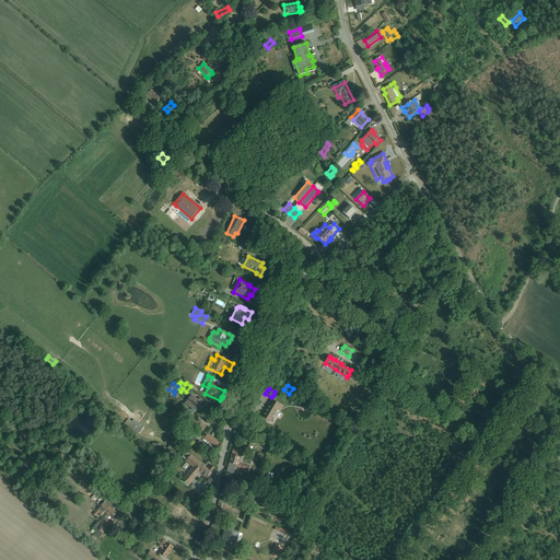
[(206,403),(200,398),(198,400),(191,395),(185,404),(191,409),(190,410),(195,413),(202,405),(203,406),(206,403)]
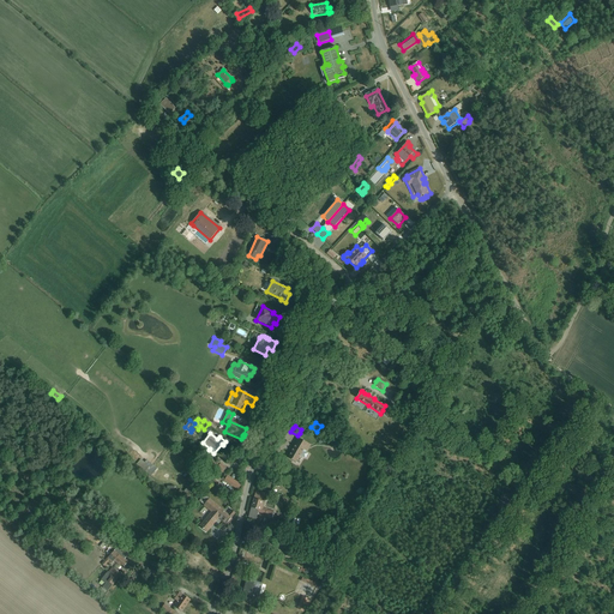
[(308,453),(306,452),(307,451),(311,445),(299,438),(294,445),(295,445),(288,458),(296,463),(300,456),(306,459),(308,453)]
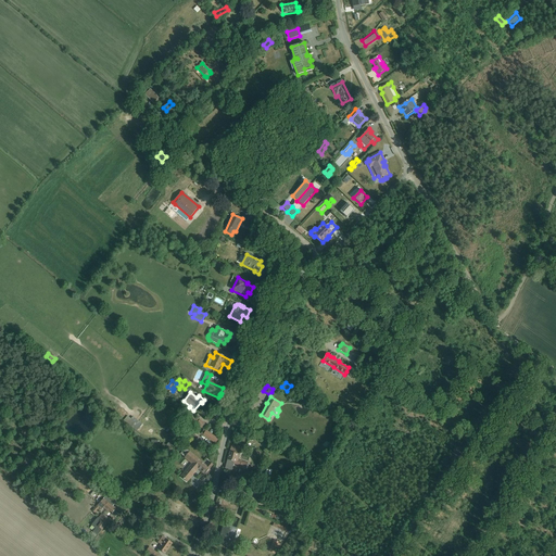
[(192,415),(189,418),(197,426),(199,428),(200,427),(201,428),(202,428),(205,424),(200,419),(199,420),(192,415)]
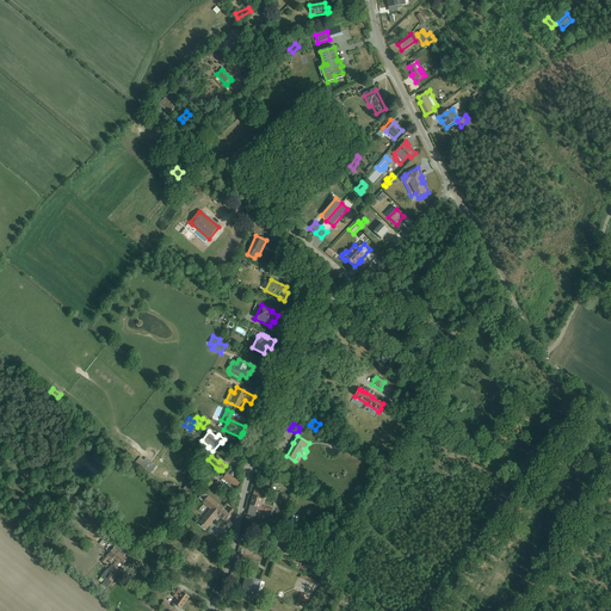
[(140,457),(136,462),(140,466),(140,467),(146,471),(148,474),(149,475),(154,469),(150,466),(152,463),(146,458),(144,461),(140,457)]
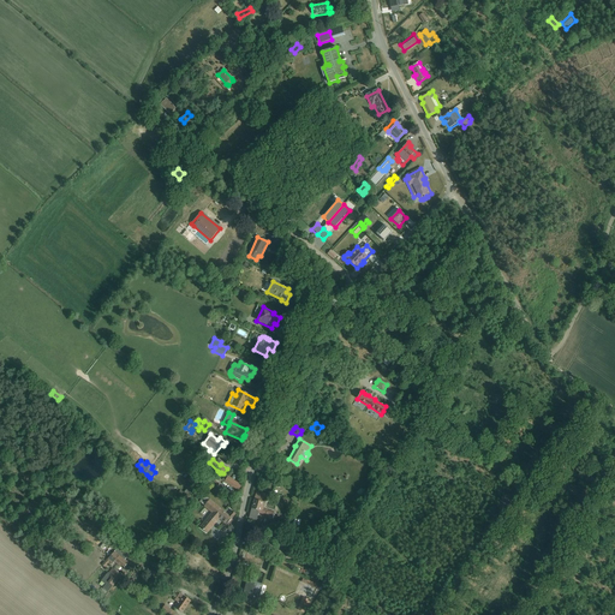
[(198,481),(192,476),(187,482),(195,487),(198,481)]
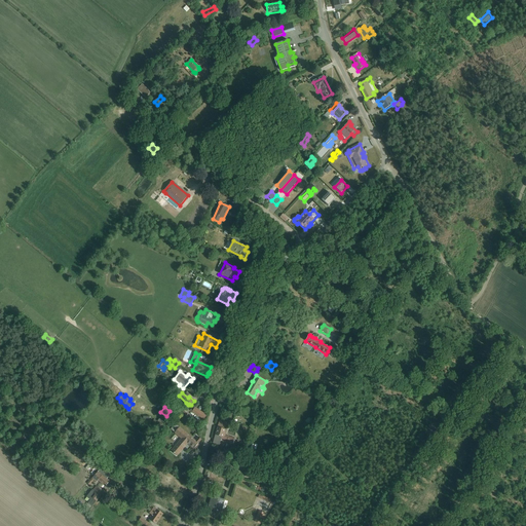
[(203,419),(207,415),(195,408),(192,412),(198,416),(203,419)]
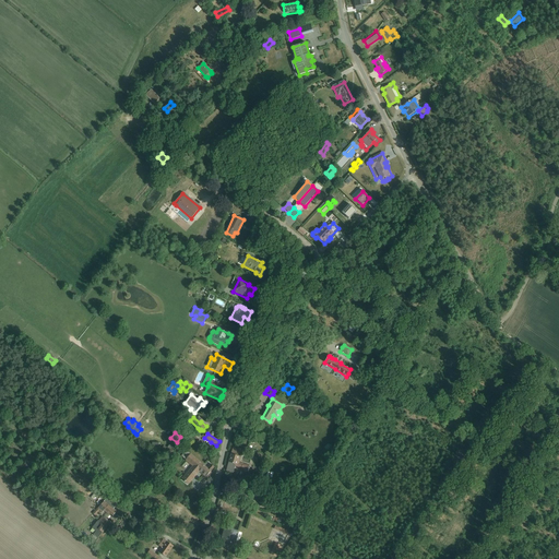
[(173,441),(167,448),(173,452),(178,445),(173,441)]
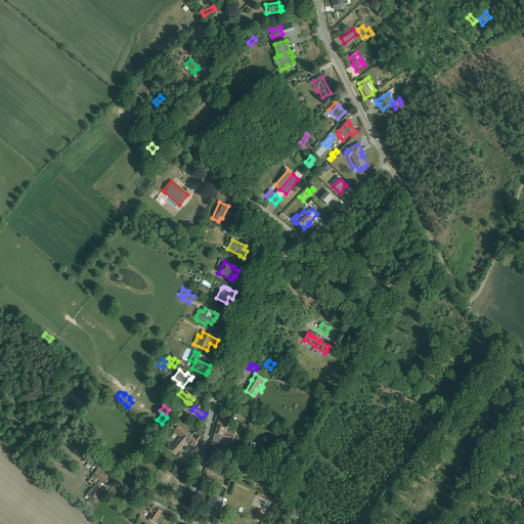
[(226,429),(224,428),(226,421),(219,419),(218,422),(215,434),(213,441),(219,443),(220,437),(226,439),(225,441),(231,443),(233,436),(227,435),(224,434),(226,429)]
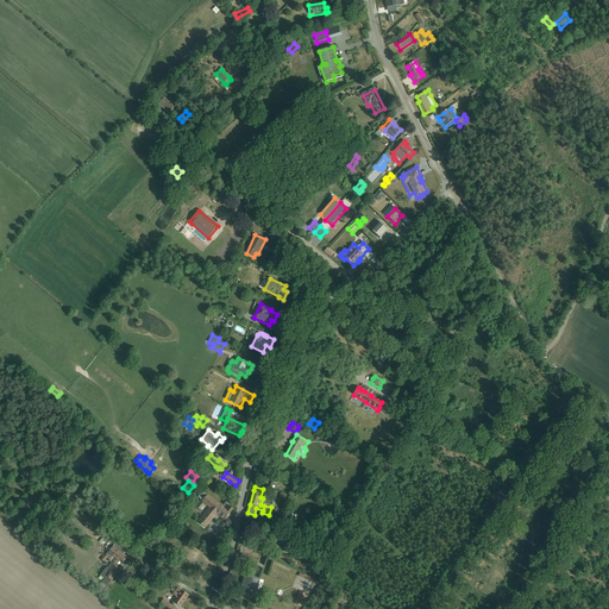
[(230,506),(227,509),(224,507),(224,508),(207,495),(202,491),(198,497),(202,501),(201,502),(209,508),(198,522),(205,528),(217,514),(224,520),(225,520),(226,521),(231,516),(230,514),(233,509),(230,506)]
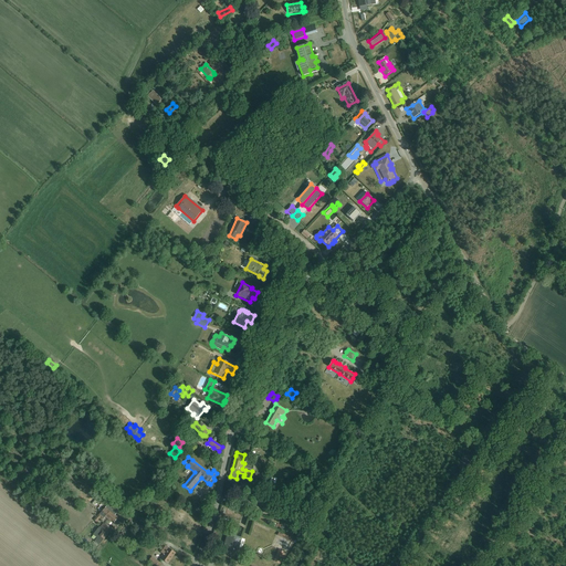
[(170,491),(164,481),(164,479),(156,483),(158,485),(159,484),(160,485),(161,489),(163,488),(164,489),(163,489),(165,494),(169,491),(170,491)]
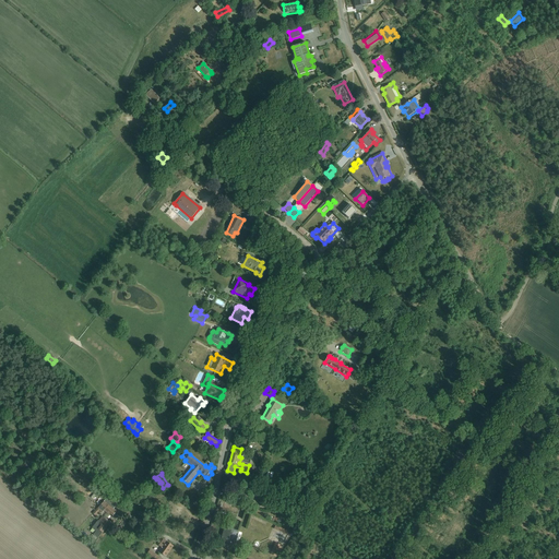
[(235,496),(232,503),(246,509),(247,507),(242,506),(245,499),(235,496)]
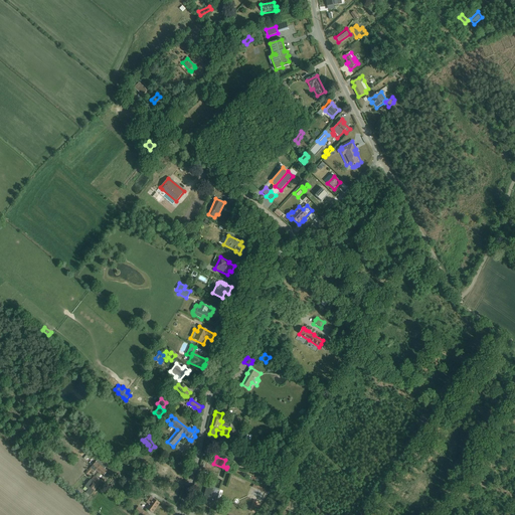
[(96,462),(90,469),(86,473),(88,475),(92,471),(95,473),(96,471),(99,473),(96,477),(95,476),(91,480),(84,487),(89,490),(87,493),(91,496),(95,491),(102,482),(100,480),(103,476),(103,477),(108,472),(105,469),(107,467),(98,460),(96,462)]
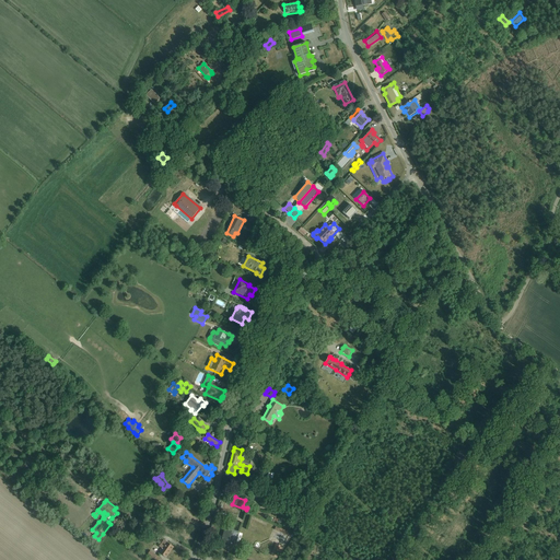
[(276,526),(275,531),(288,536),(290,533),(276,526)]
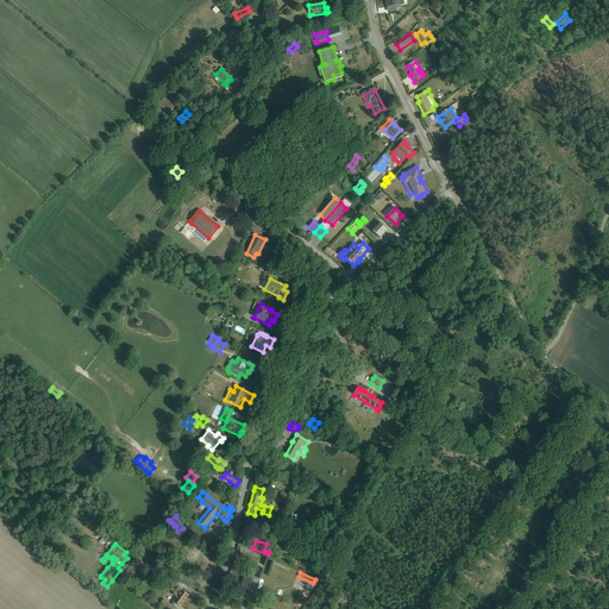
[(261,591),(264,581),(261,579),(245,575),(242,586),(242,588),(242,589),(240,592),(256,597),(257,590),(261,591)]
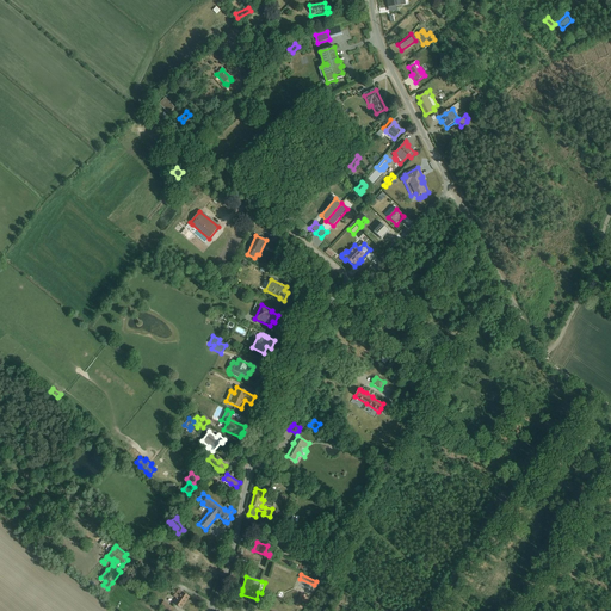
[(173,597),(177,599),(173,604),(180,609),(189,597),(178,590),(174,594),(173,597)]
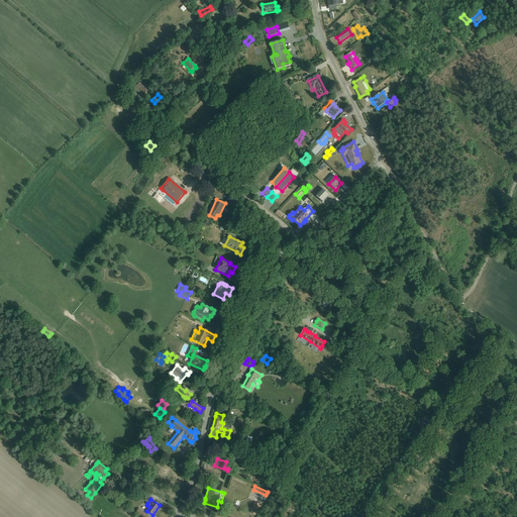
[(254,502),(250,513),(255,515),(261,505),(254,502)]
